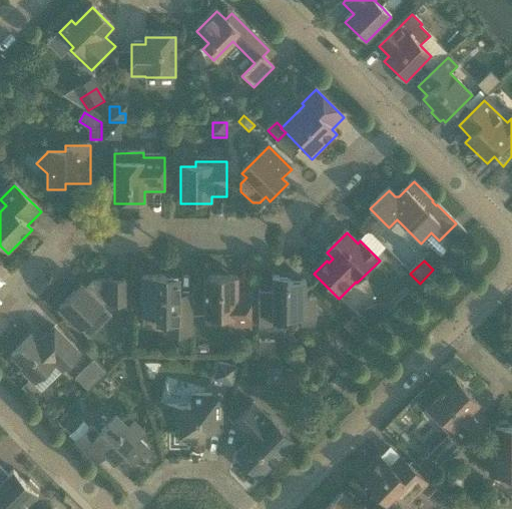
[(166,280),(143,279),(143,318),(160,318),(160,324),(169,324),(169,337),(193,337),(193,306),(179,306),(179,284),(166,284),(166,280)]
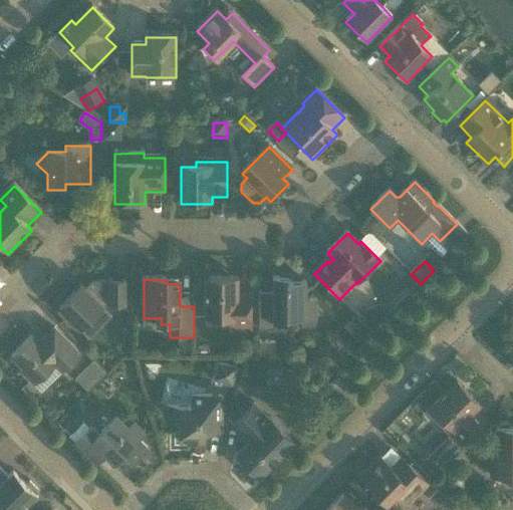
[(317,313),(316,313),(316,300),(306,300),(306,283),(288,283),(288,279),(274,280),(274,294),(260,294),(260,332),(275,332),(275,326),(288,326),(288,320),(302,320),(302,330),(317,330),(317,313)]
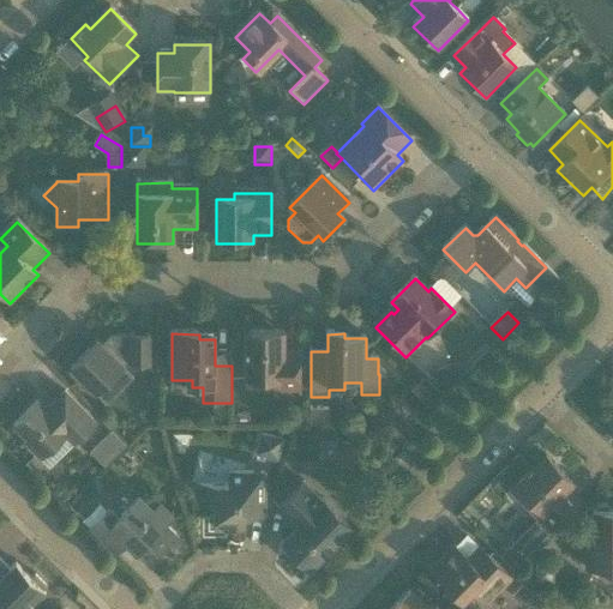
[(284,335),(275,335),(246,335),(246,383),(274,383),(274,392),(301,392),(301,354),(284,354),(284,335)]
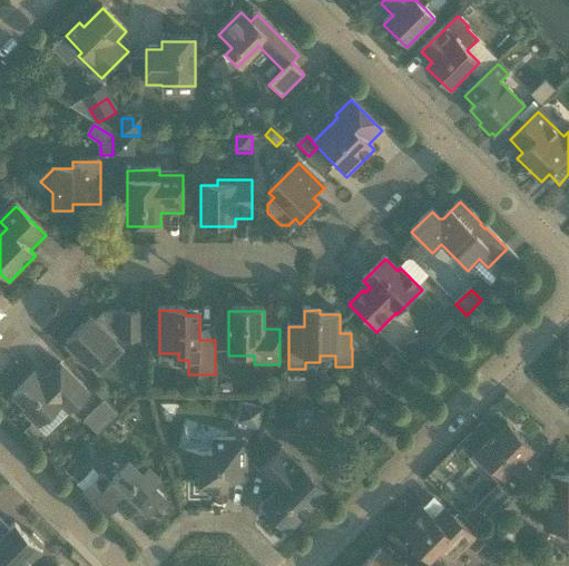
[(91,319),(66,344),(90,368),(115,343),(114,342),(123,342),(139,342),(139,314),(104,314),(95,323),(91,319)]
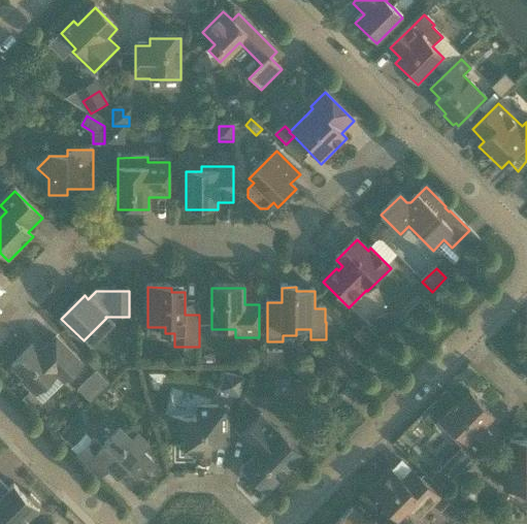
[(387,315),(372,322),(377,334),(393,328),(387,315)]
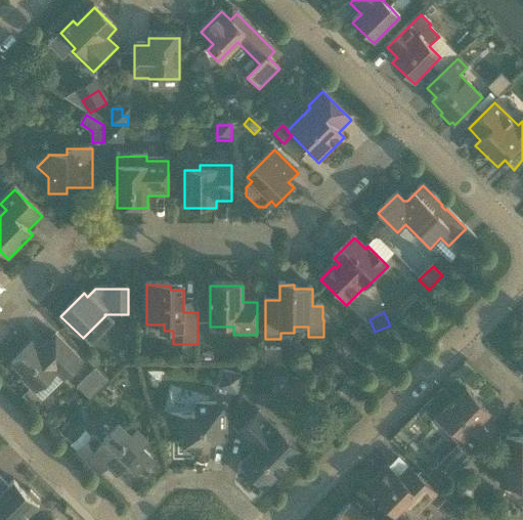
[(23,377),(20,380),(36,394),(55,375),(63,382),(83,363),(56,337),(40,352),(33,345),(11,365),(23,377)]
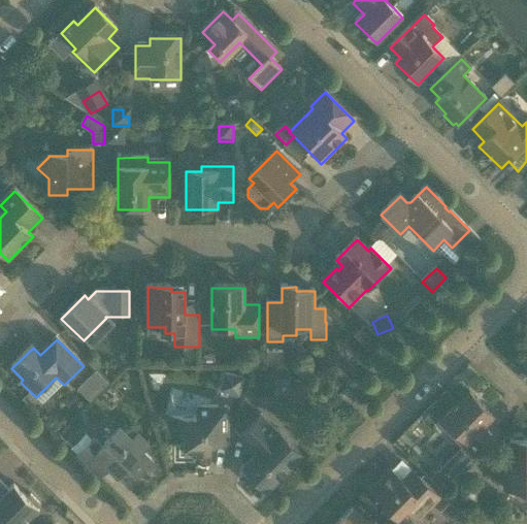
[(267,368),(284,367),(284,354),(267,354),(267,368)]
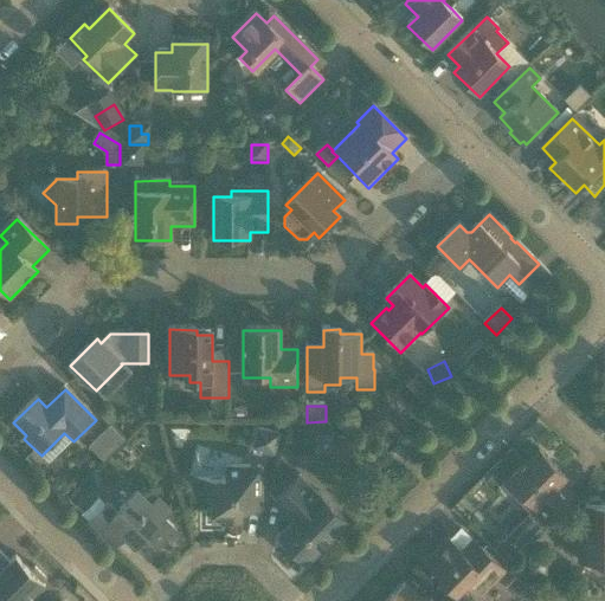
[(113,425),(91,446),(105,460),(127,440),(113,425)]
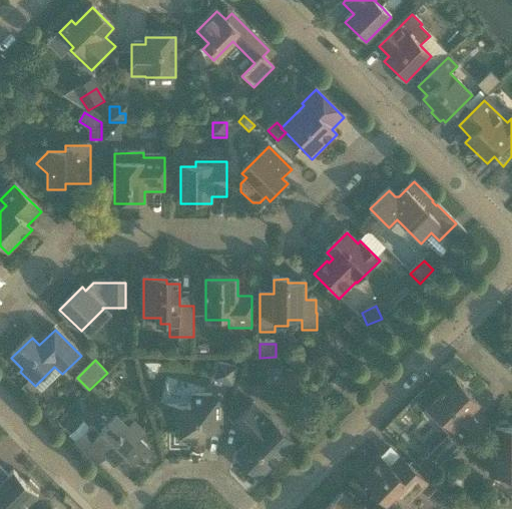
[(220,364),(214,382),(232,387),(237,369),(220,364)]
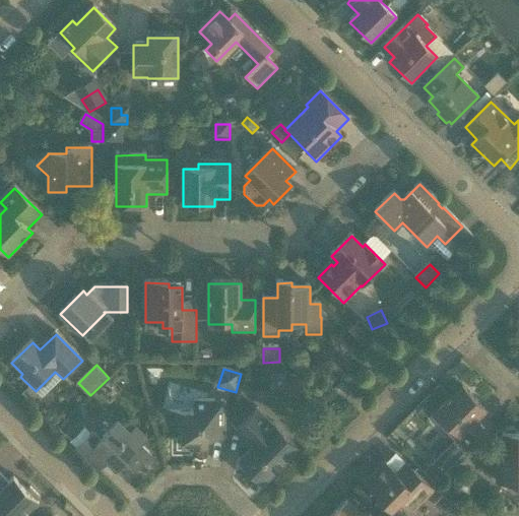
[(269,370),(252,370),(253,392),(269,392),(269,370)]
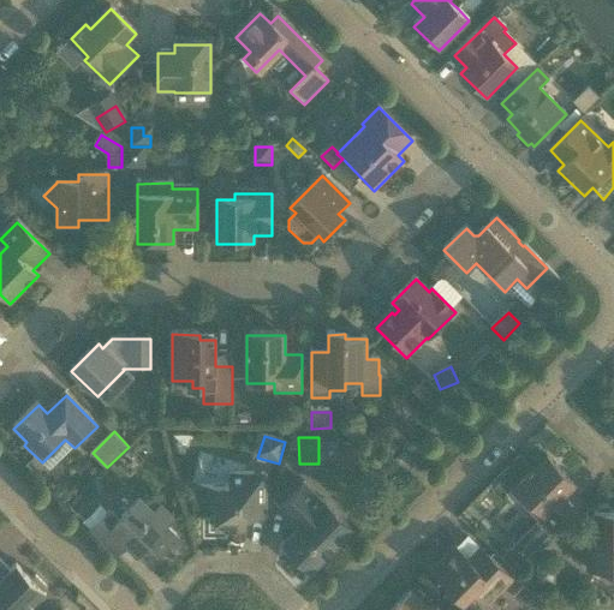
[(405,452),(394,462),(406,474),(415,467),(417,465),(405,452)]
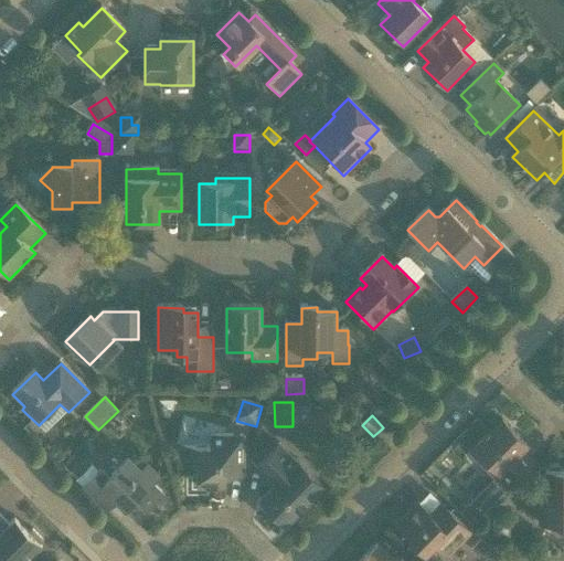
[(470,455),(490,475),(508,493),(535,465),(522,452),(528,446),(503,422),(470,455)]
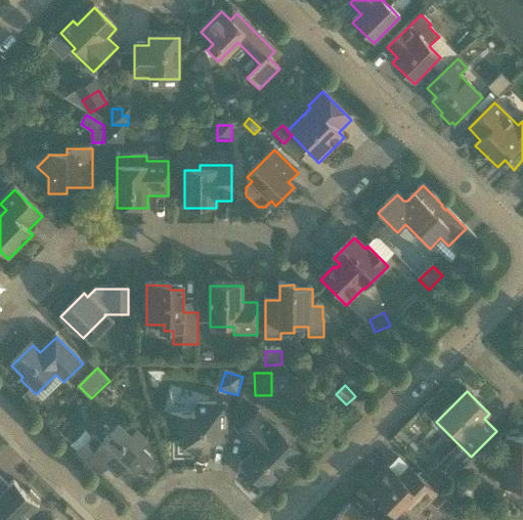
[(226,443),(226,405),(194,405),(194,417),(165,416),(165,436),(183,436),(183,455),(210,455),(210,443),(226,443)]
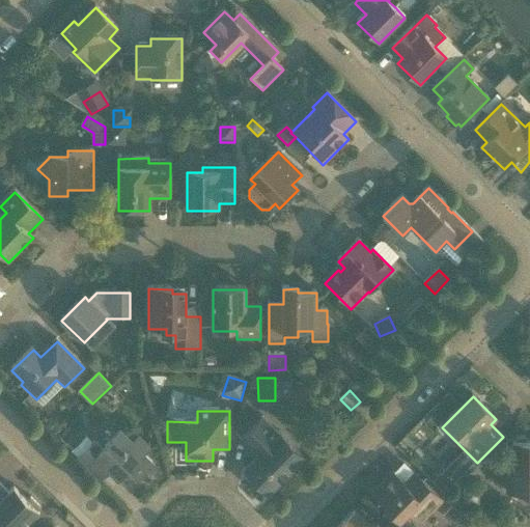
[(268,494),(303,459),(280,437),(279,438),(261,420),(241,441),(258,459),(245,472),(268,494)]
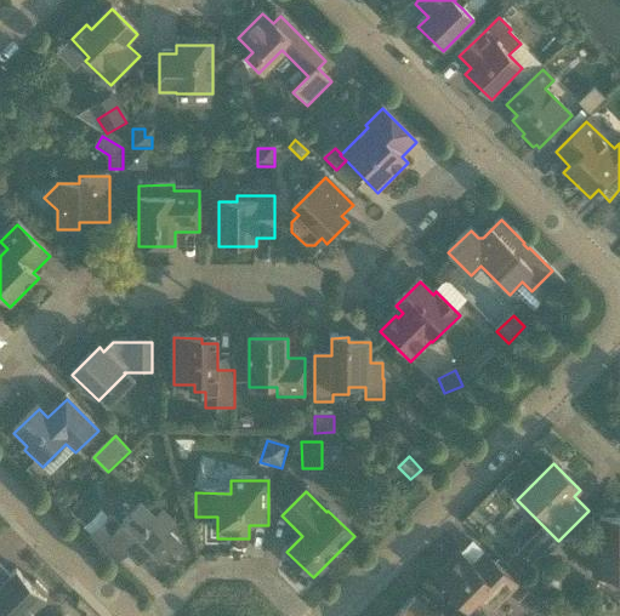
[(163,555),(168,560),(182,546),(169,534),(176,526),(161,513),(155,519),(142,506),(119,528),(111,519),(92,537),(118,564),(129,553),(138,564),(149,553),(157,562),(163,555)]
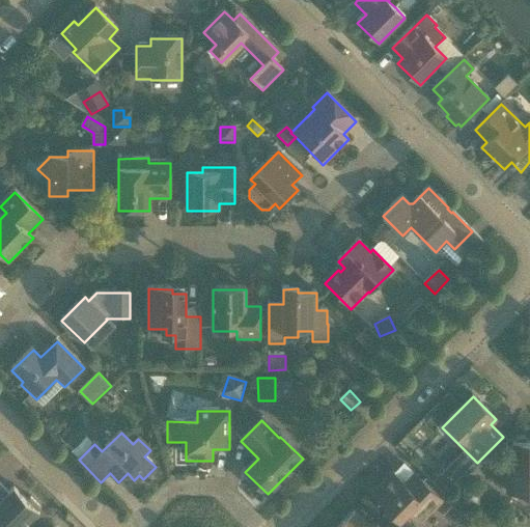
[(529,444),(528,444),(526,440),(518,440),(514,444),(513,444),(513,464),(508,464),(508,494),(529,494),(529,444)]
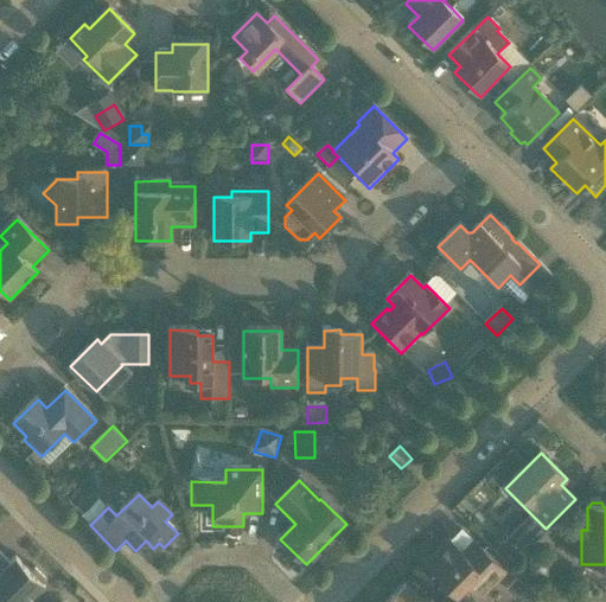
[(509,565),(520,555),(508,542),(497,552),(509,565)]
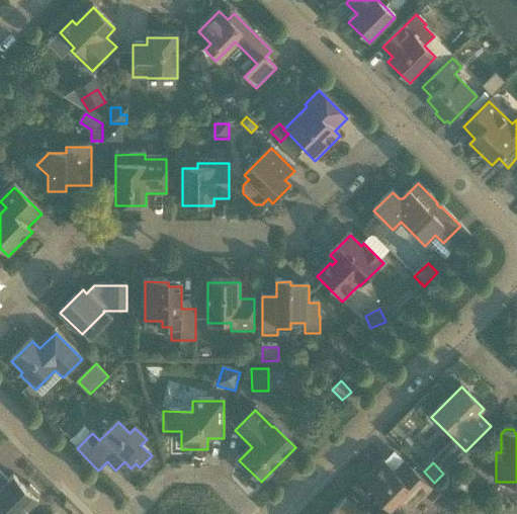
[(384,463),(364,484),(390,510),(400,500),(411,510),(431,490),(407,464),(396,475),(384,463)]
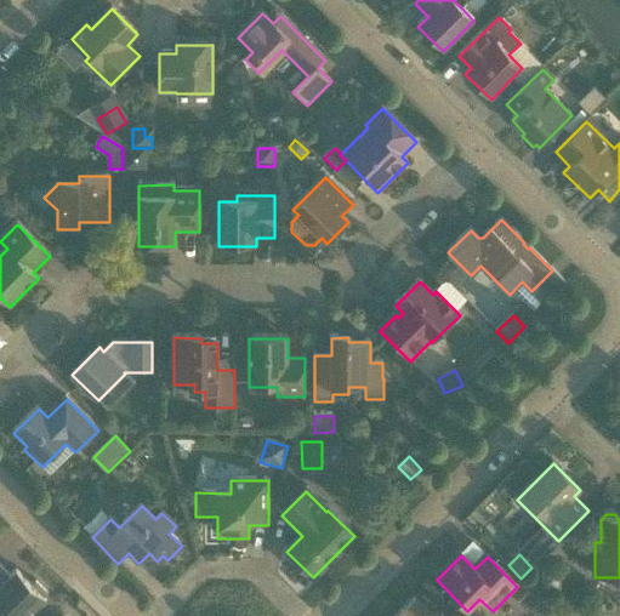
[(32,615),(46,602),(45,600),(49,597),(37,583),(33,587),(17,572),(11,579),(0,568),(0,615),(32,615)]
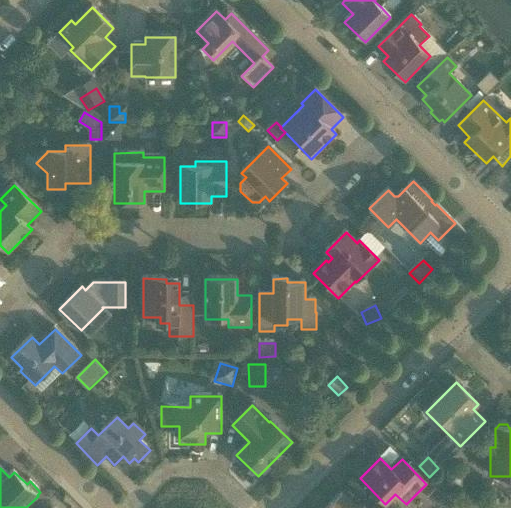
[(436,488),(426,498),(435,507),(437,507),(446,499),(436,488)]
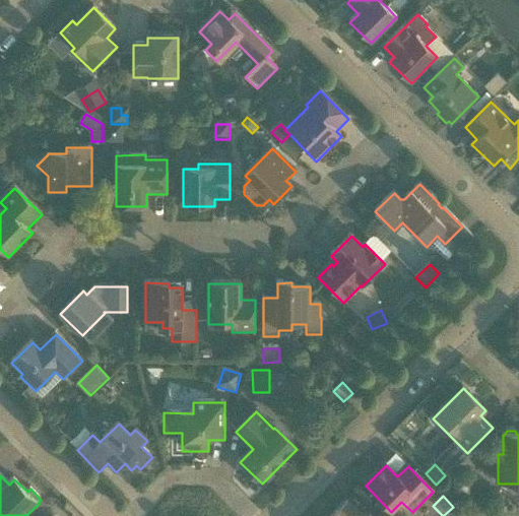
[(361,515),(348,503),(334,515),(361,515)]
